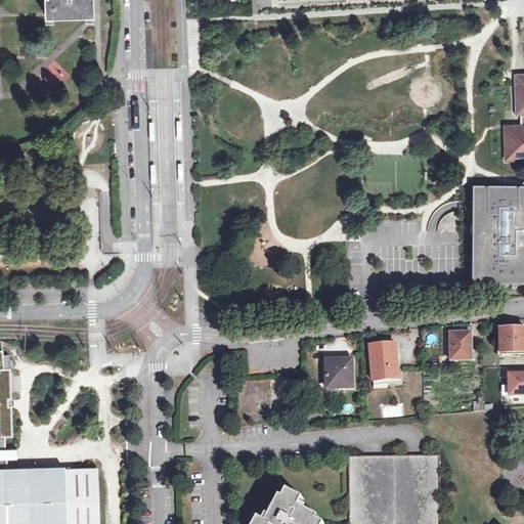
[(45,0),(46,13),(94,12),(94,0),(45,0)]
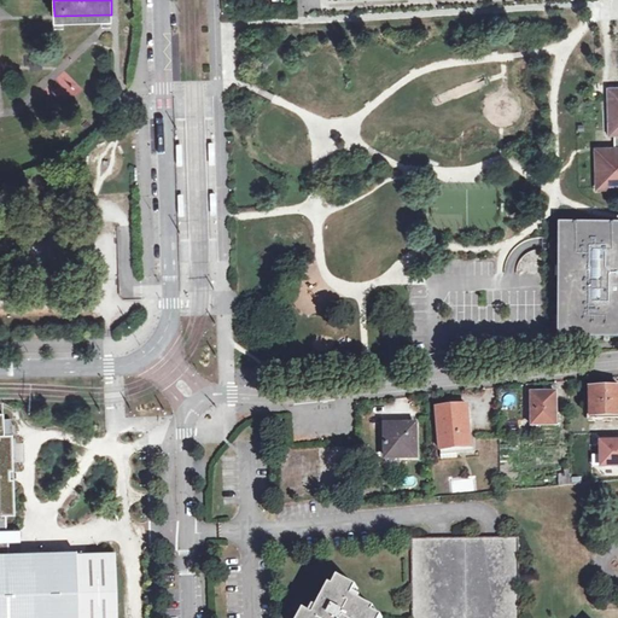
[(64,71),(56,80),(63,88),(58,93),(69,103),(82,89),(64,71)]
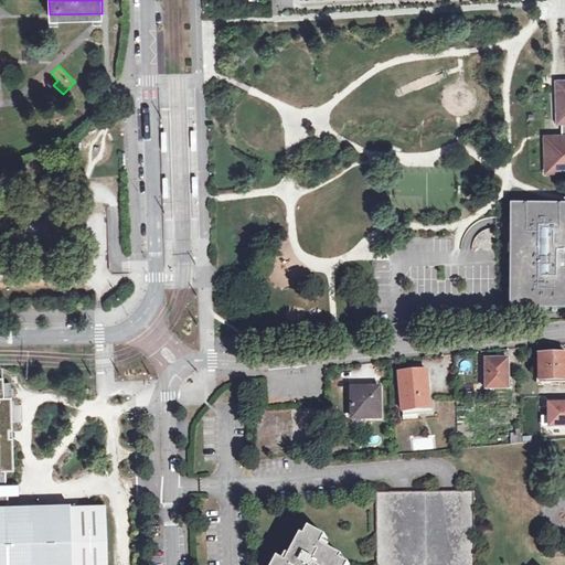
[(564,123),(562,124),(562,137),(545,137),(545,173),(564,172),(564,123)]
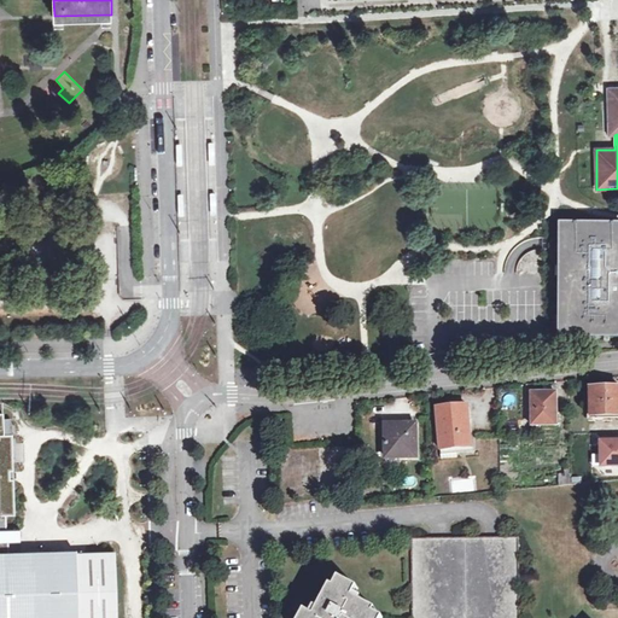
[(617,225),(558,225),(557,338),(617,338),(617,225)]
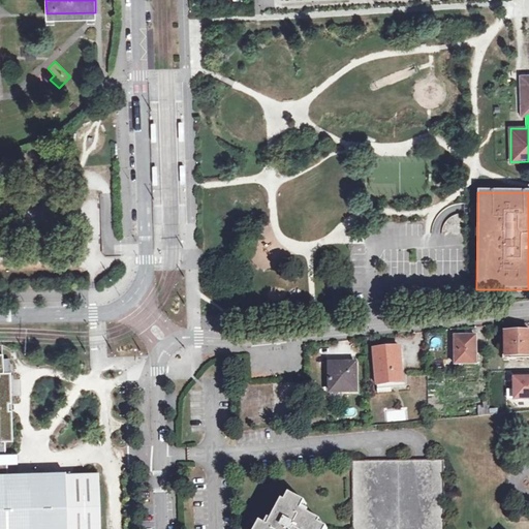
[(507,354),(505,355),(505,359),(506,360),(528,359),(528,332),(506,333),(507,354)]
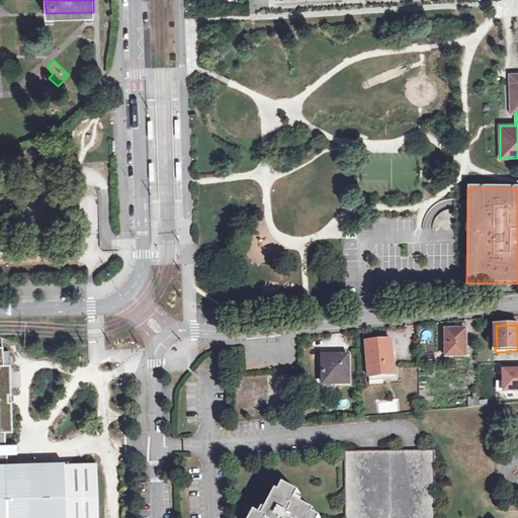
[(446,356),(467,356),(466,330),(445,330),(446,356)]
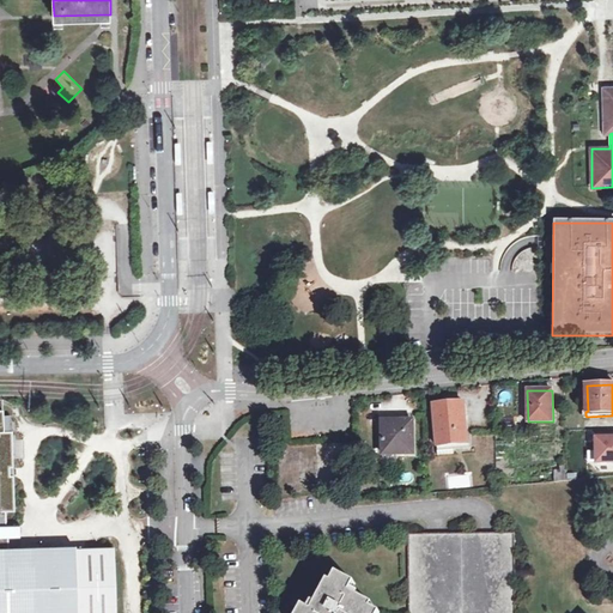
[(437,445),(468,443),(465,401),(434,404),(437,445)]
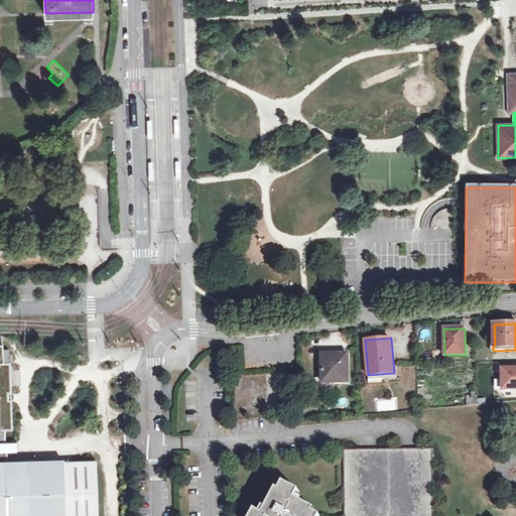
[(0,465),(7,466),(7,453),(5,453),(5,431),(12,431),(12,402),(8,402),(8,395),(11,395),(10,365),(4,365),(3,347),(0,347),(0,465)]
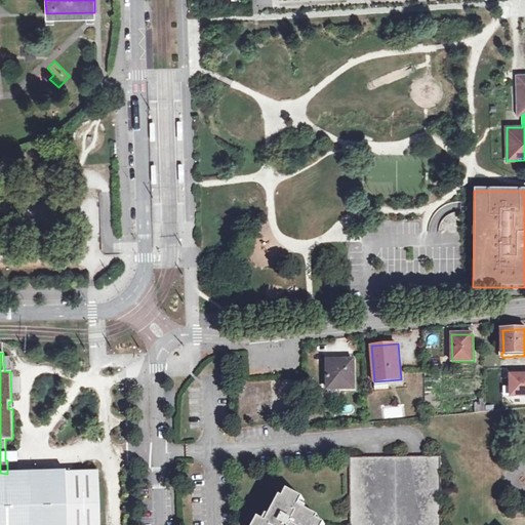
[(329,390),(354,390),(354,361),(329,361),(329,390)]
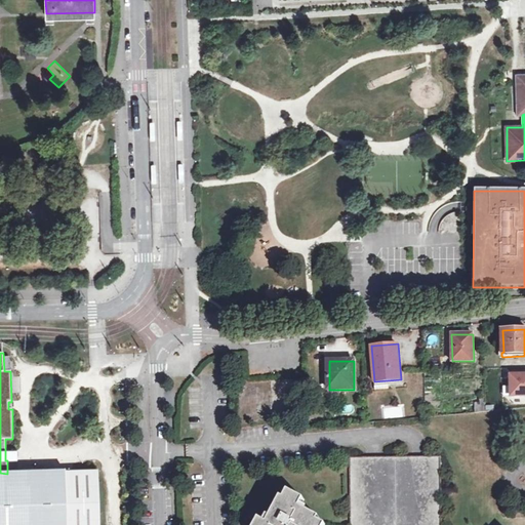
[(524,372),(508,374),(508,398),(524,397),(524,372)]
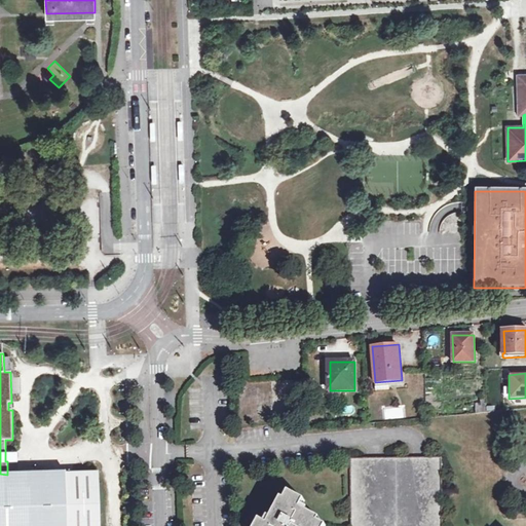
[(477,413),(488,412),(487,404),(477,404),(477,413)]
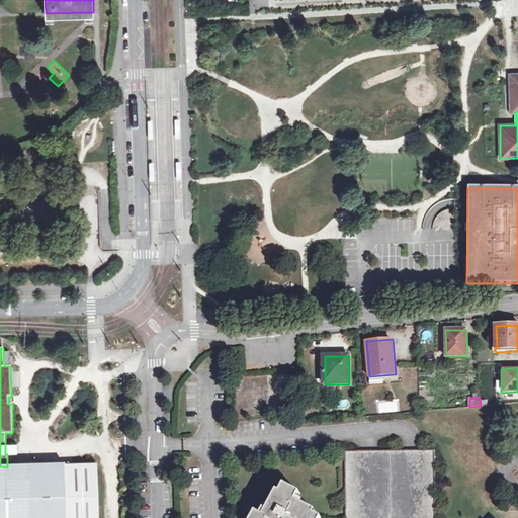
[(436,517),(436,450),(345,452),(346,517),(436,517)]
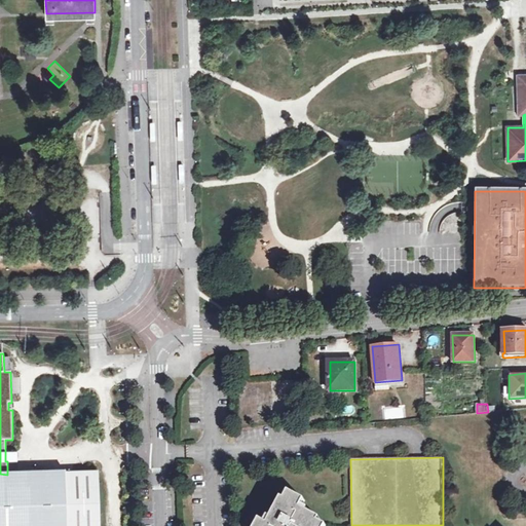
[(0,525),(99,525),(98,472),(7,475),(0,474),(0,525)]
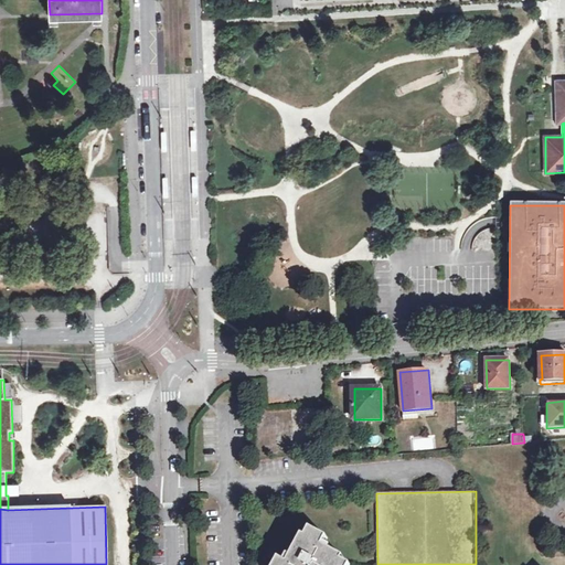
[(307,537),(304,535),(288,564),(279,558),(276,564),(350,564),(343,561),(344,557),(323,546),(328,539),(311,529),(307,537)]
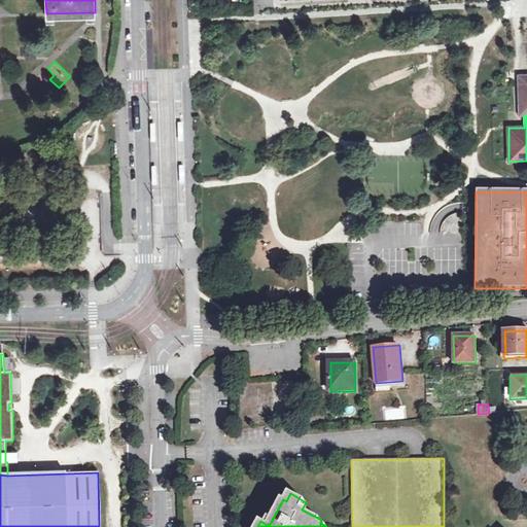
All buildings are outlined.
